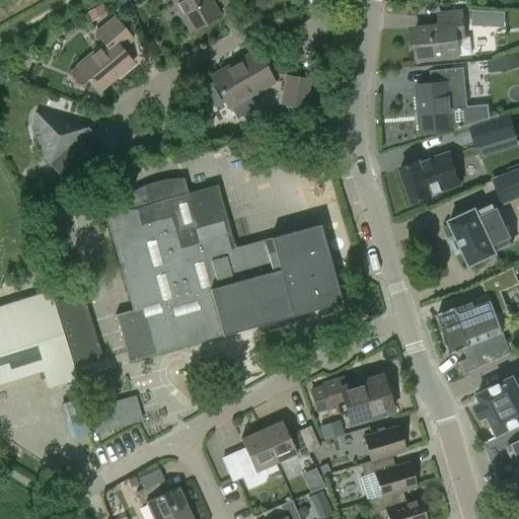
[(171,0),(191,32),(219,16),(209,0),(171,0)]
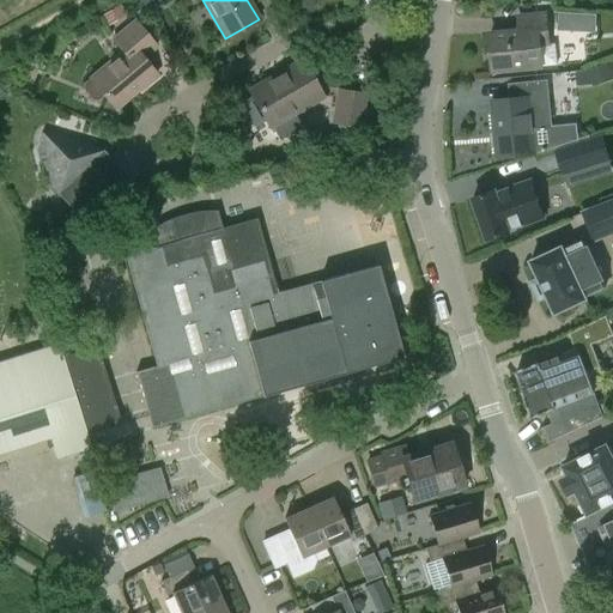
[(102,16),(107,26),(126,16),(120,5),(102,16)]
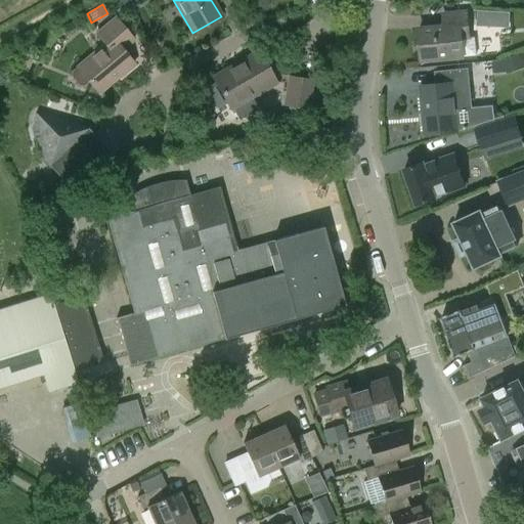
[(422,61),(462,57),(475,56),(473,36),(470,36),(467,10),(440,13),(441,27),(418,29),(422,61)]
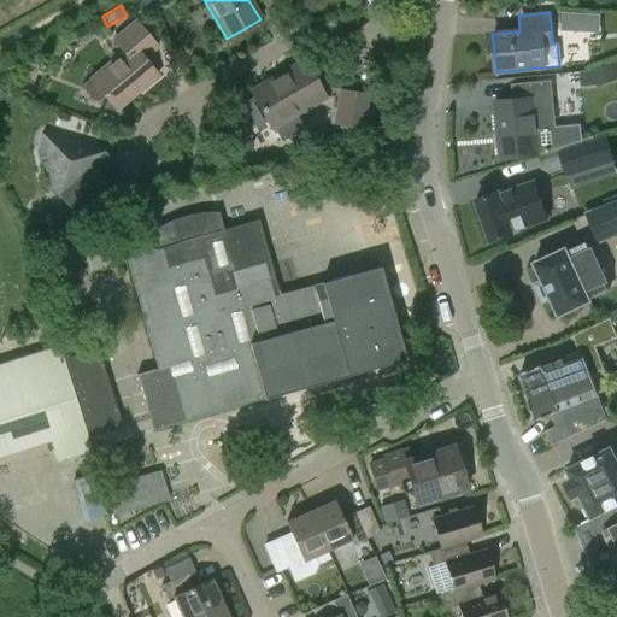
[(563,30),(575,30),(576,15),(564,13),(563,30)]
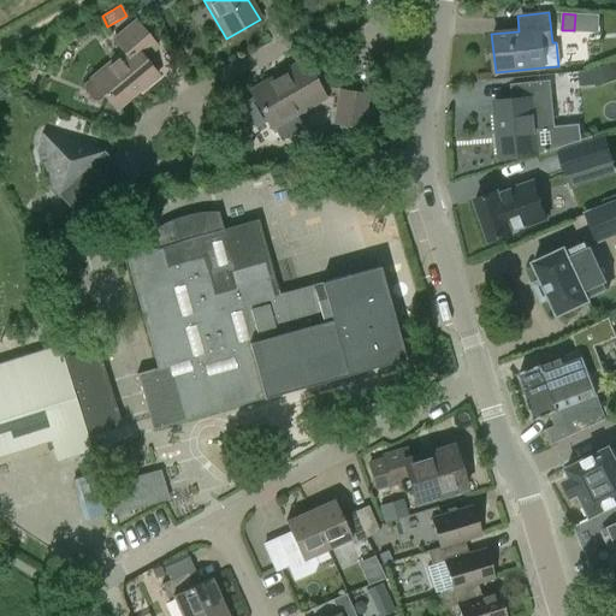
[(122,52),(89,80),(83,84),(82,89),(92,100),(96,100),(102,95),(116,111),(158,76),(143,59),(157,47),(135,21),(112,40),(122,52)]
